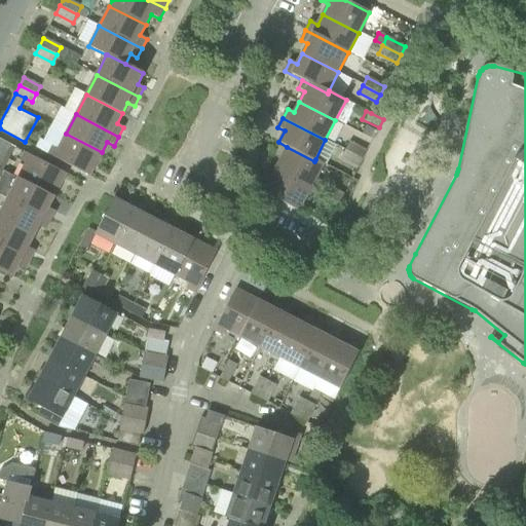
[(48,155),(89,177),(102,152),(66,134),(59,149),(52,146),(48,155)]
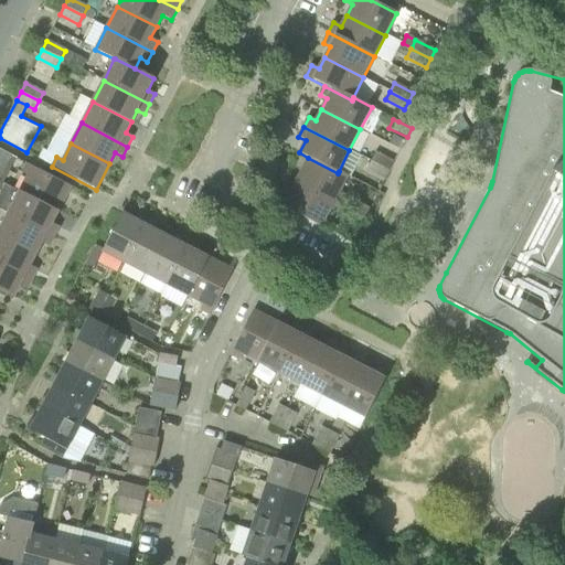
[(0,149),(0,178),(3,180),(14,158),(0,149)]
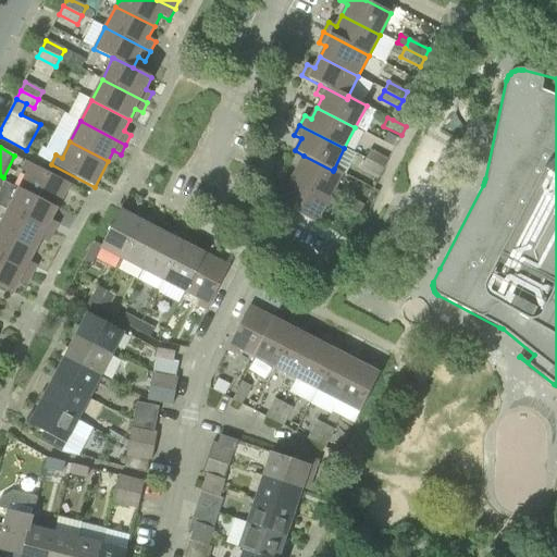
[(370,151),(366,159),(384,169),(388,160),(370,151)]
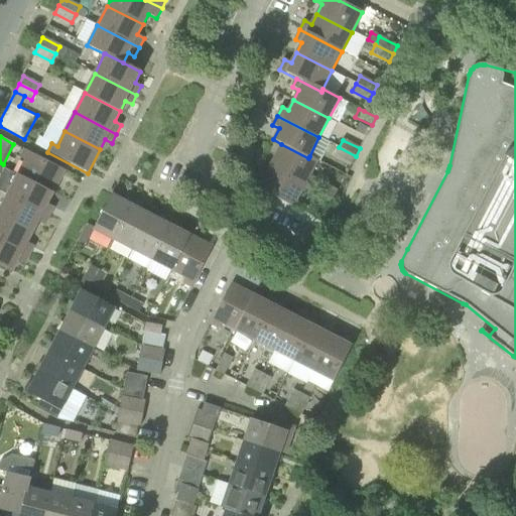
[(281,144),(270,166),(310,187),(315,179),(310,176),(318,161),(309,156),(308,158),(281,144)]
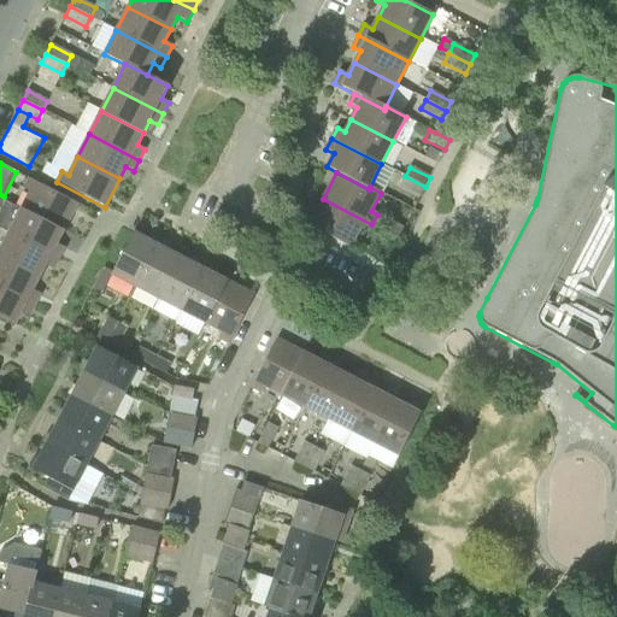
[(425,187),(405,176),(400,186),(421,197),(425,187)]
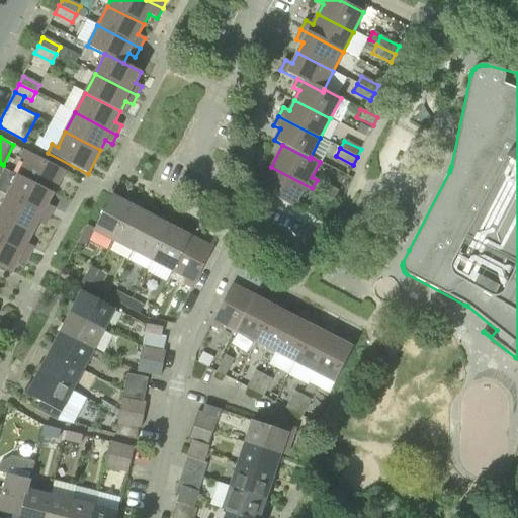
[(55,191),(66,171),(24,150),(20,159),(25,161),(19,173),(55,191)]
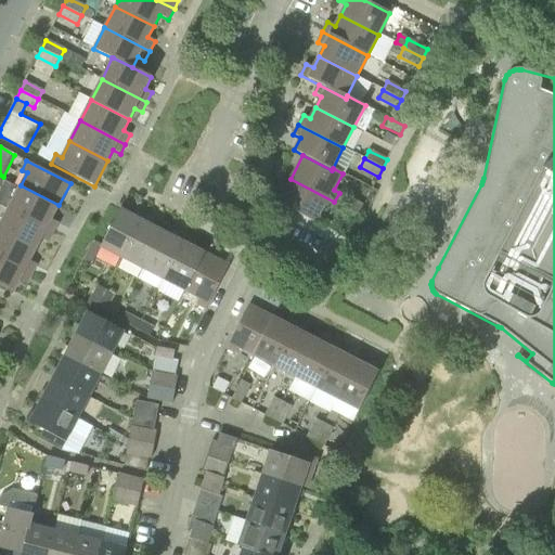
[(315,223),(324,207),(325,206),(331,209),(334,202),(291,179),(278,203),(315,223)]
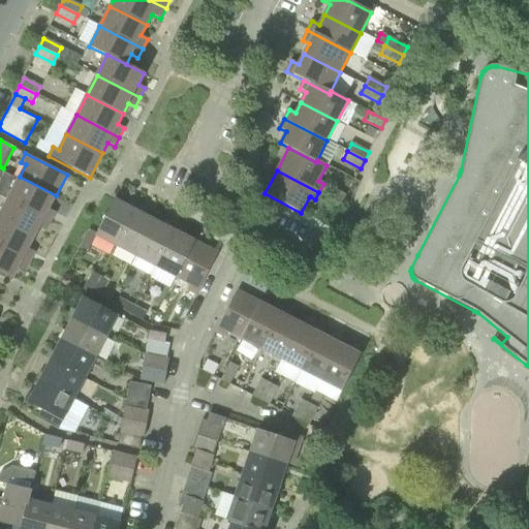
[(49,210),(56,195),(20,177),(18,180),(4,174),(0,182),(0,196),(7,200),(8,197),(52,220),(56,213),(49,210)]
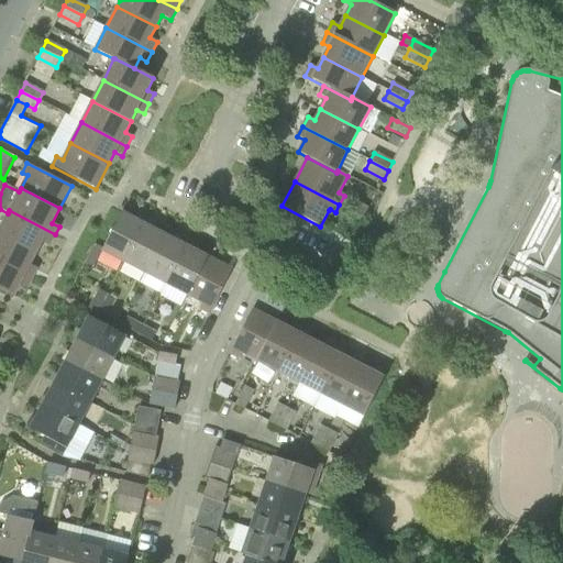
[(352,210),(363,217),(368,208),(356,201),(352,210)]
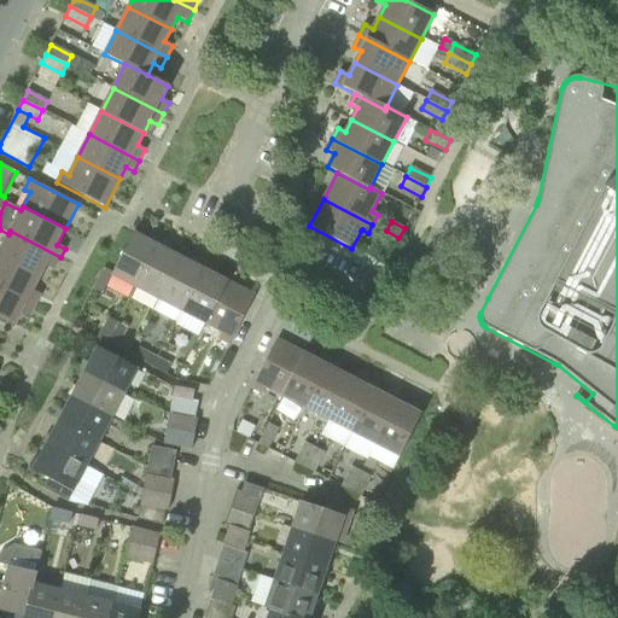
[(0,250),(0,256),(40,278),(46,267),(53,270),(60,257),(10,231),(9,234),(0,250)]
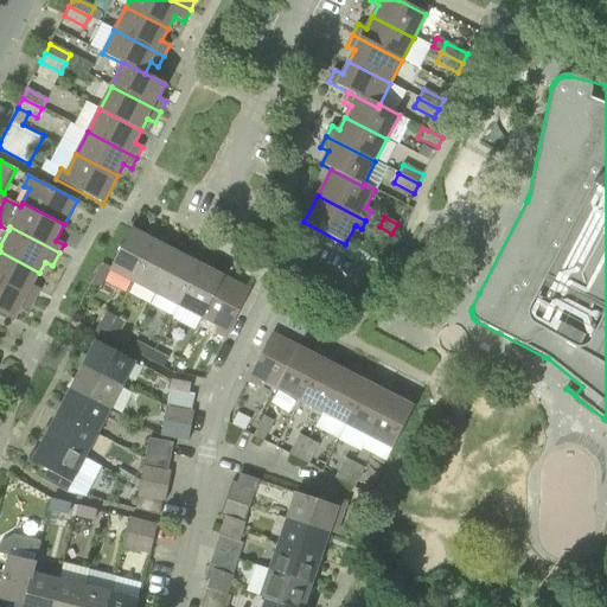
[(391,234),(379,227),(374,236),(387,243),(391,234)]
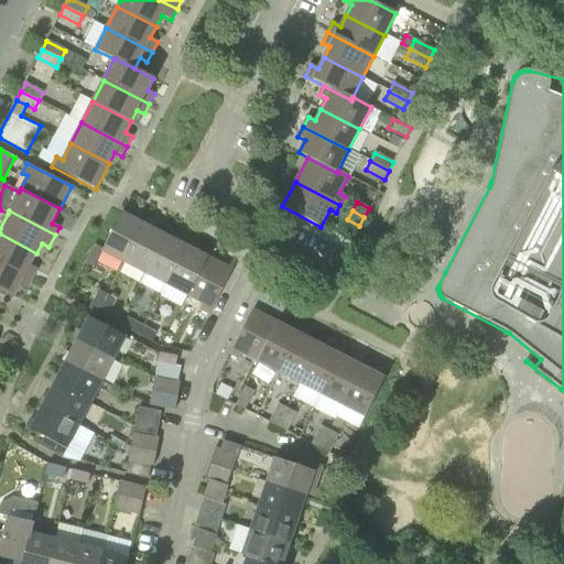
[(134,219),(122,213),(101,251),(123,262),(147,217),(138,212),(134,219)]
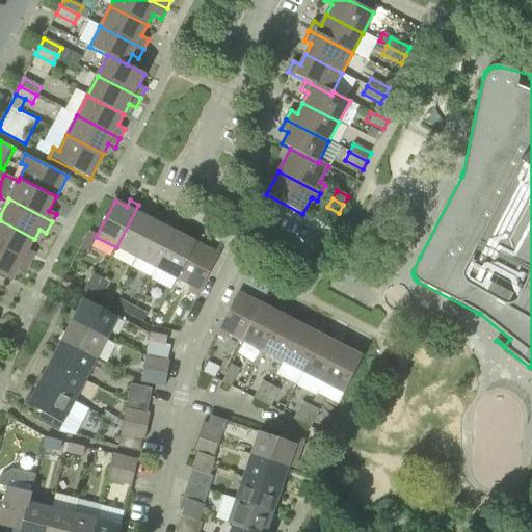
[(136,258),(155,221),(145,216),(149,210),(138,205),(116,247),(136,258)]
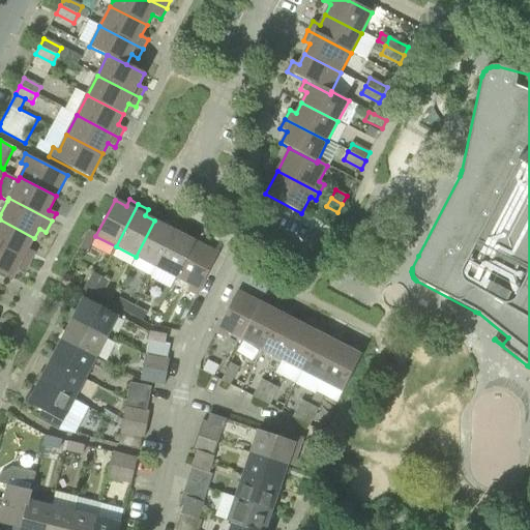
[(0,219),(0,245),(30,262),(35,253),(28,249),(34,238),(0,219)]
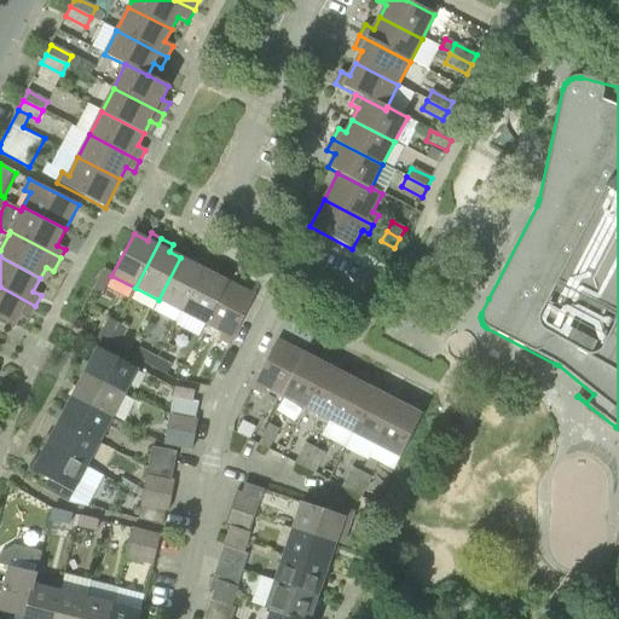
[(181,313),(208,262),(197,256),(194,265),(180,258),(158,300),(181,313)]
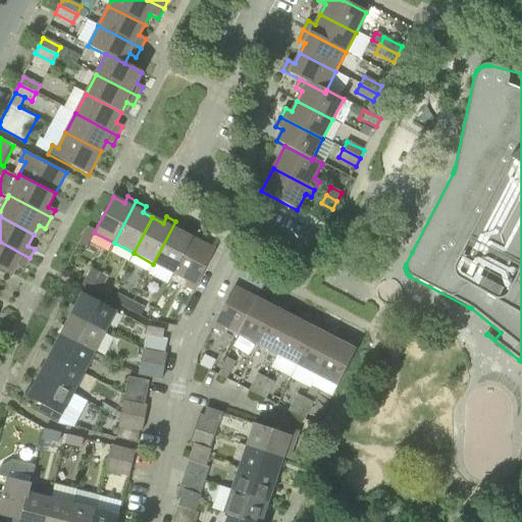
[(173,274),(192,238),(181,232),(185,226),(175,221),(153,264),(173,274)]
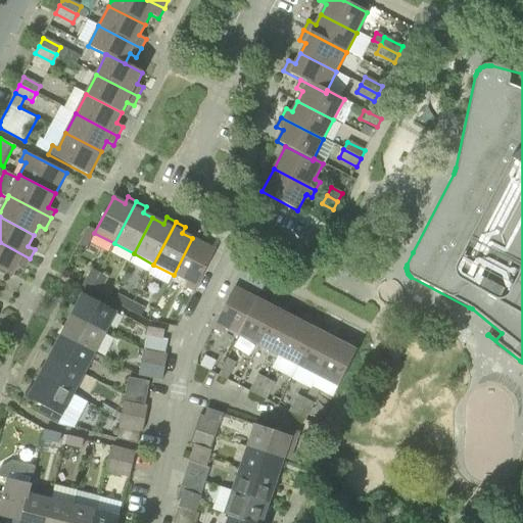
[(186,287),(194,292),(216,250),(192,238),(174,275),(188,283),(186,287)]
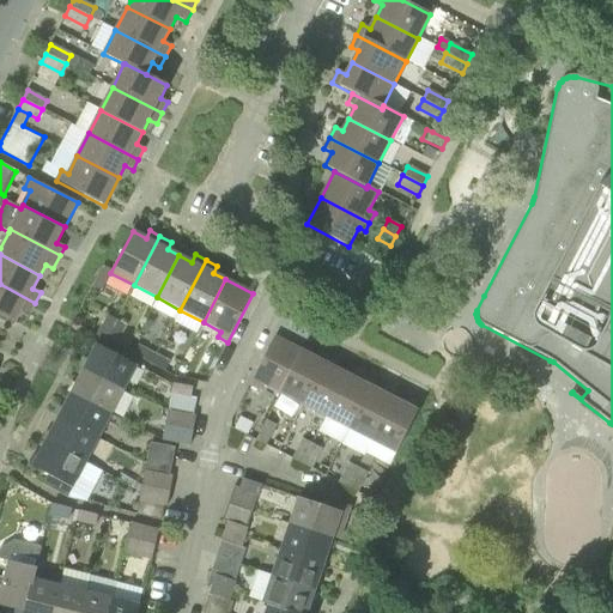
[(0,315),(14,323),(22,310),(29,314),(35,303),(0,284),(0,315)]
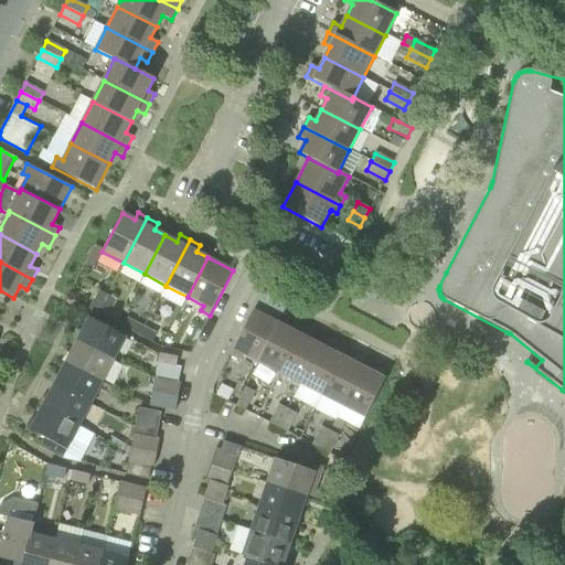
[(89,310),(93,311),(97,315),(107,296),(99,291),(89,310)]
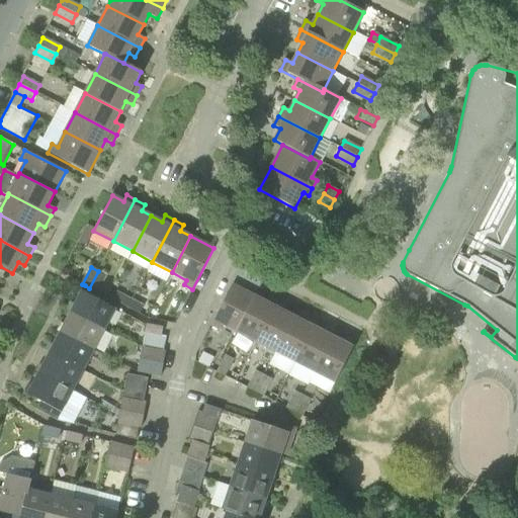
[(89,288),(97,292),(106,275),(98,271),(89,288)]
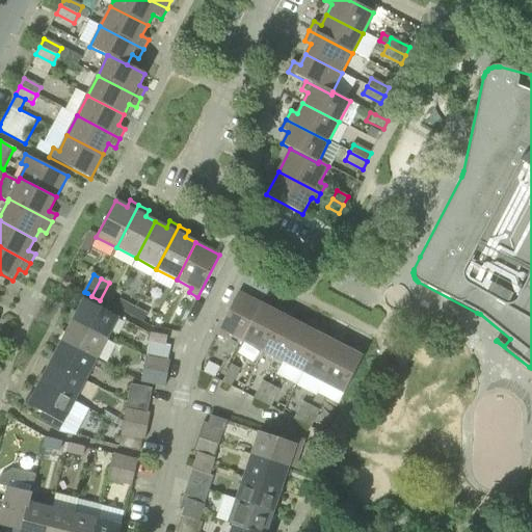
[(216,335),(225,339),(228,334),(240,340),(259,303),(238,293),(216,335)]
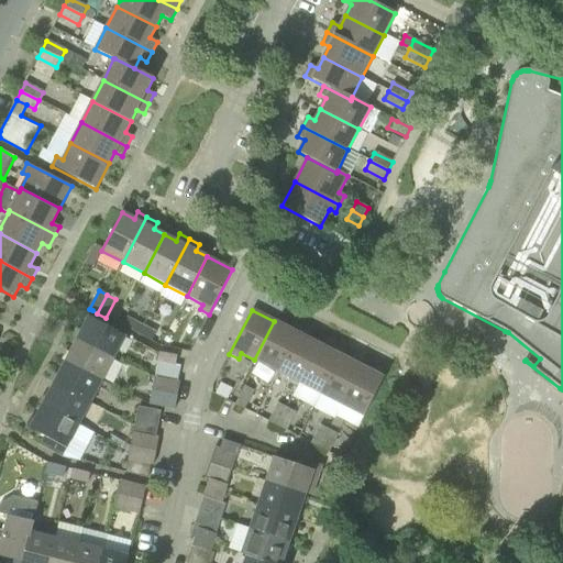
[(113,360),(125,335),(89,317),(77,340),(113,360)]
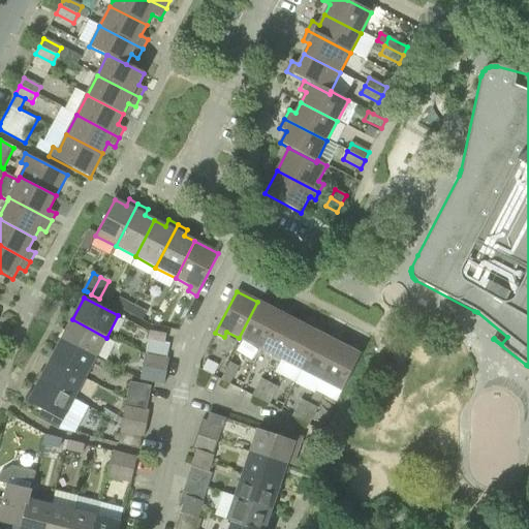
[(130,315),(135,307),(120,299),(115,307),(130,315)]
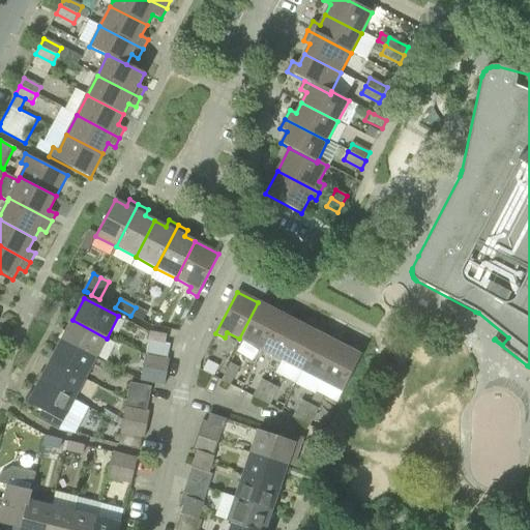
[(258,302),(239,339),(260,350),(283,306),(275,302),(272,310),(258,302)]
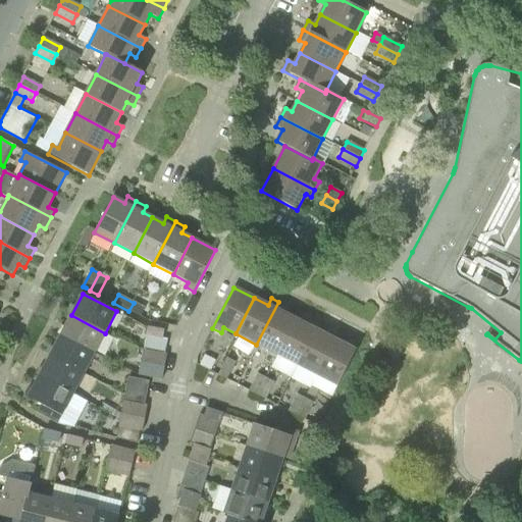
[(256,345),(276,355),(295,318),(286,314),(290,308),(278,302),(256,345)]
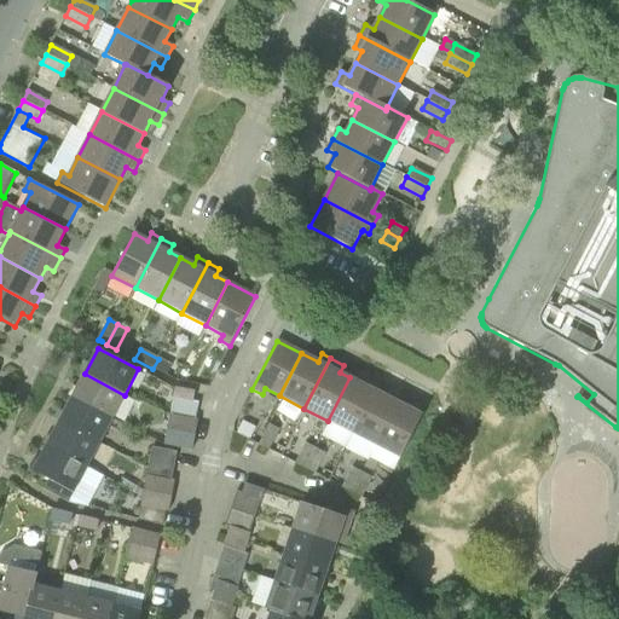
[(172,365),(158,359),(152,369),(167,376),(172,365)]
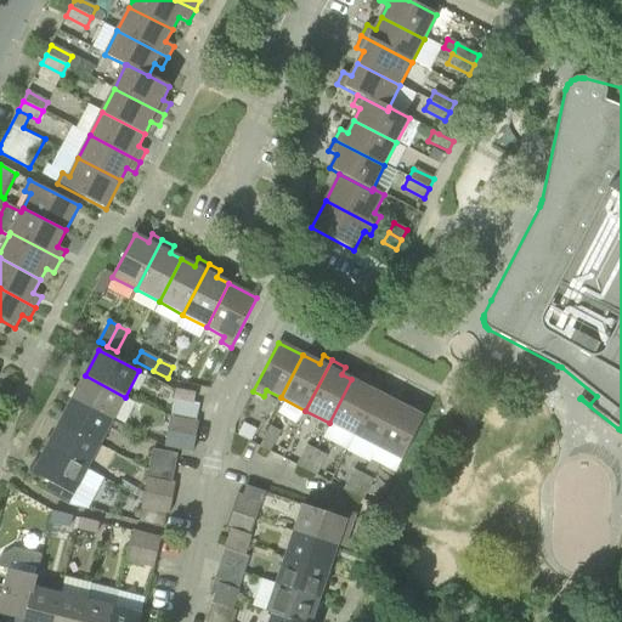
[(113,422),(125,397),(85,375),(72,400),(113,422)]
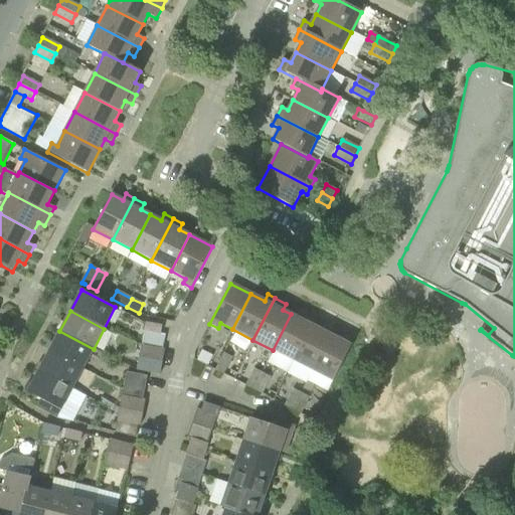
[(273,350),(293,360),(314,318),(306,314),(303,321),(291,314),(273,350)]
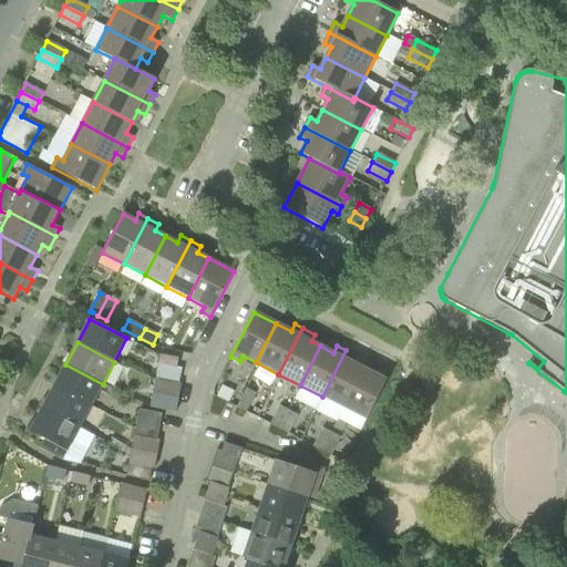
[(322,397),(344,408),(364,369),(353,363),(357,356),(346,350),(322,397)]
